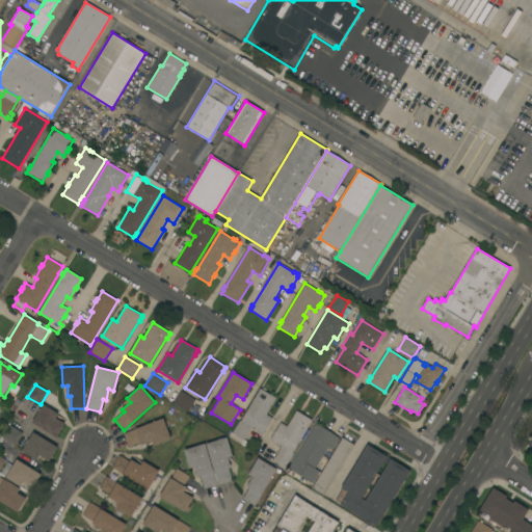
[(270,394),(271,394),(276,397),(275,397),(276,398),(267,415),(273,418),(263,434),(251,428),(244,440),(250,444),(247,449),(229,436),(232,432),(233,432),(240,420),(240,421),(260,389),(270,394)]
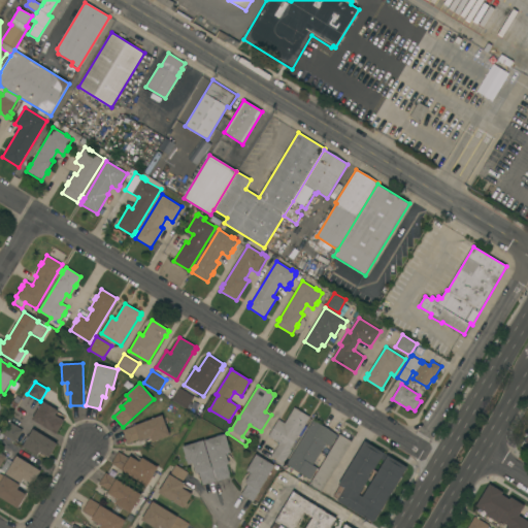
[(194,397),(187,409),(171,400),(179,388),(194,397)]
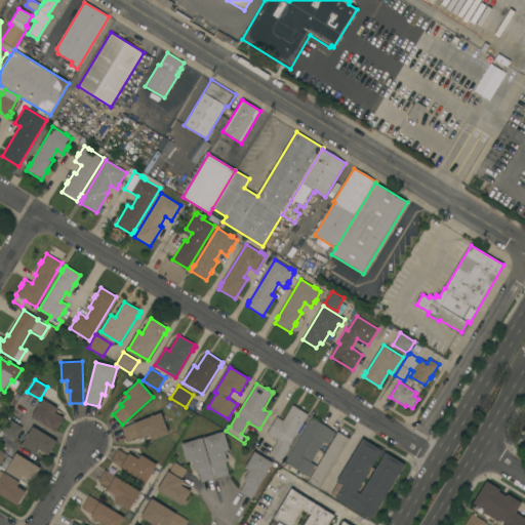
[(15,407),(31,415),(39,399),(24,391),(15,407)]
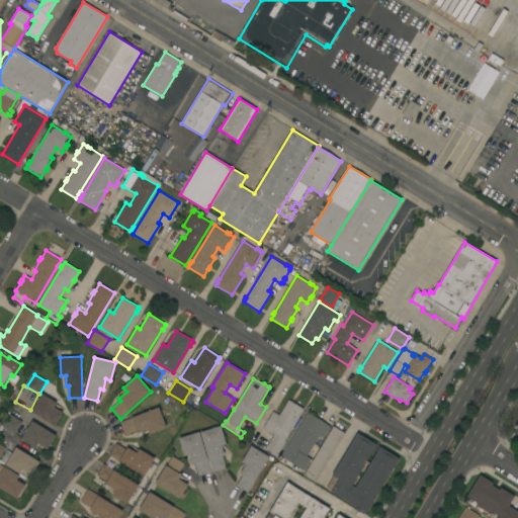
[(42,394),(57,403),(55,407),(64,413),(56,426),(31,411),(42,394)]
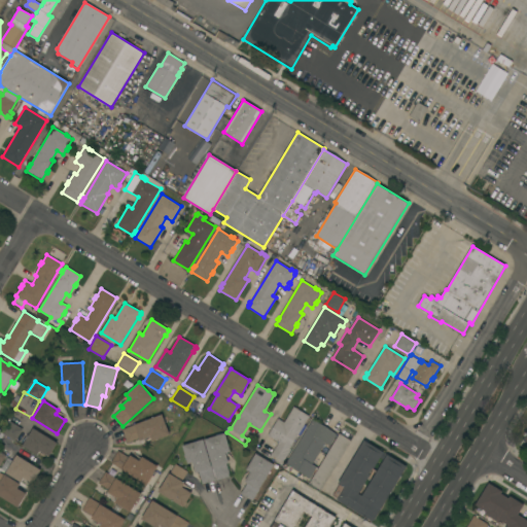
[(310,416),(290,449),(291,449),(283,462),(271,455),(278,443),(268,435),(278,418),(284,422),(293,407),(310,416)]
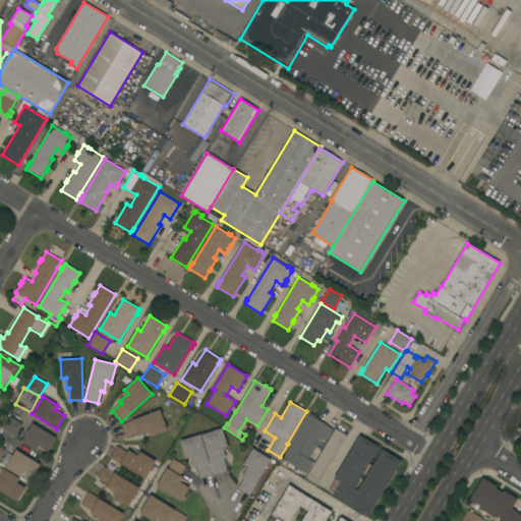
[(161,409),(168,429),(151,437),(149,431),(138,436),(137,433),(125,438),(121,424),(161,409)]
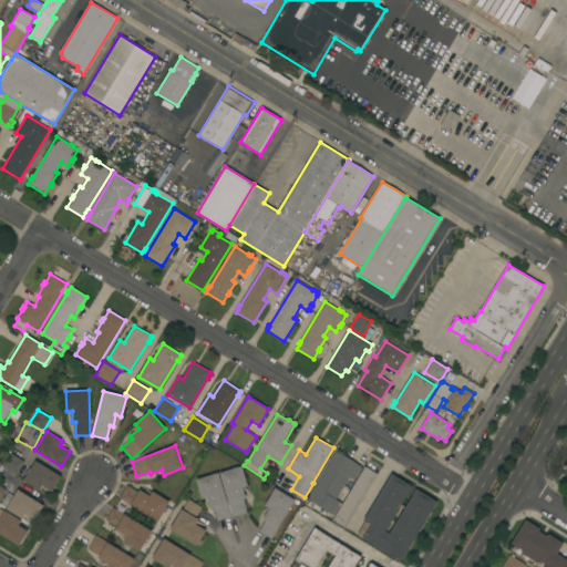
[(362,467),(354,480),(350,476),(336,500),(340,502),(332,515),(307,498),(337,451),(362,467)]
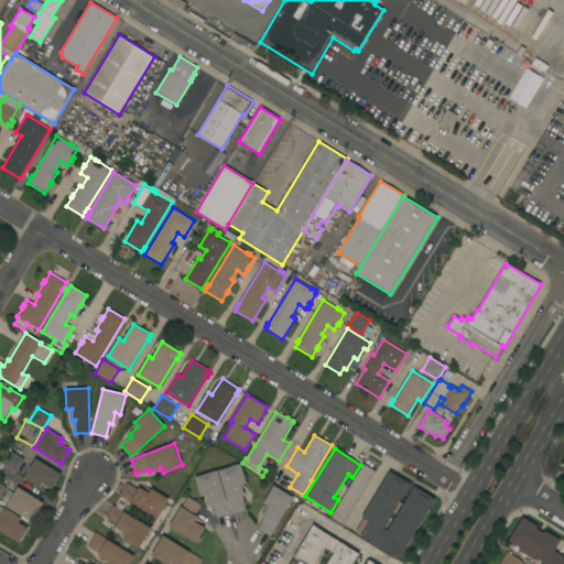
[(11,451),(24,459),(15,473),(2,464),(11,451)]
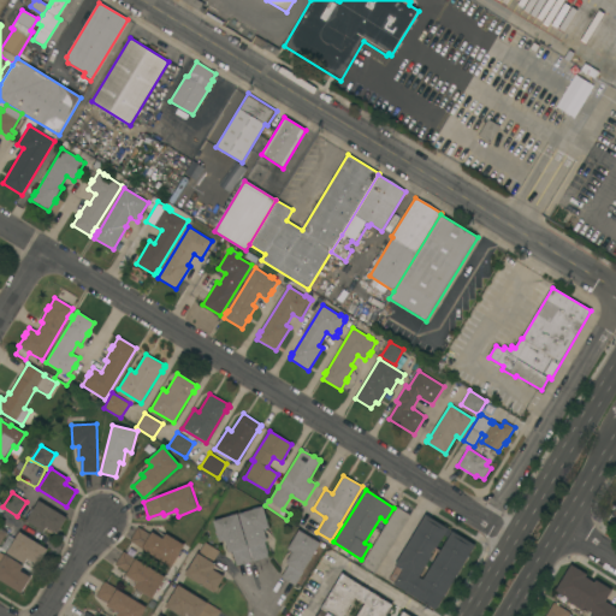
[(67,517),(58,534),(47,527),(43,532),(27,521),(39,501),(67,517)]
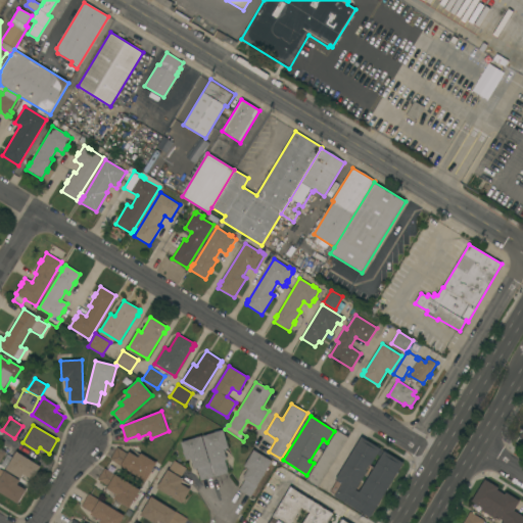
[(349,436),(318,487),(306,480),(337,429),(349,436)]
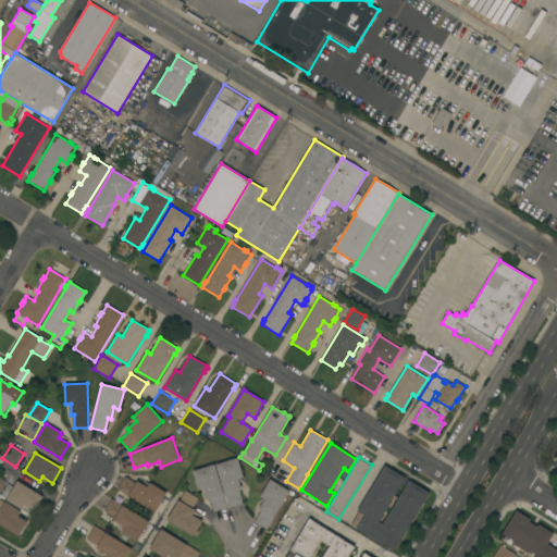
[(238,458),(244,477),(238,479),(242,490),(239,491),(244,504),(229,508),(217,465),(238,458)]
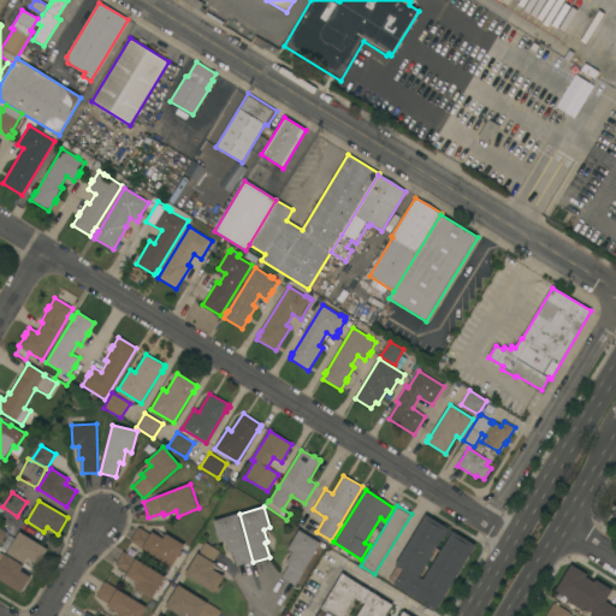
[(252,562),(237,567),(232,551),(229,552),(225,540),(219,542),(213,521),(237,514),(252,562)]
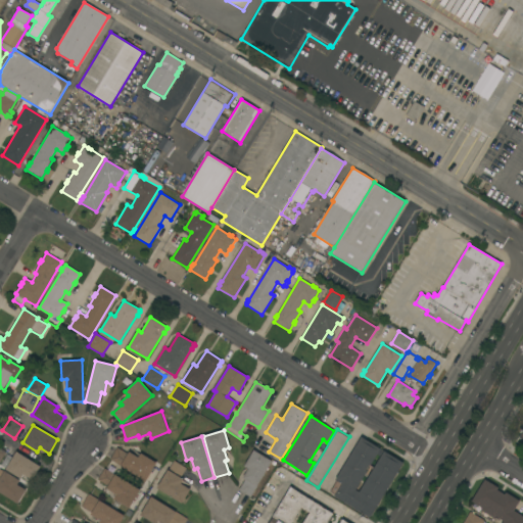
[(369,518),(335,496),(336,494),(331,491),(337,481),(335,480),(362,437),(381,448),(371,465),(370,464),(366,471),(368,471),(357,489),(360,491),(385,452),(403,463),(369,518)]
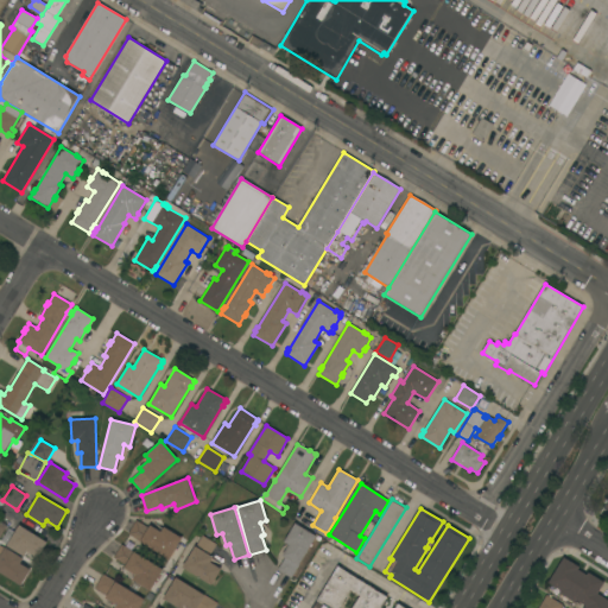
[(137,520),(149,527),(151,525),(162,532),(164,527),(183,538),(170,559),(128,533),(137,520)]
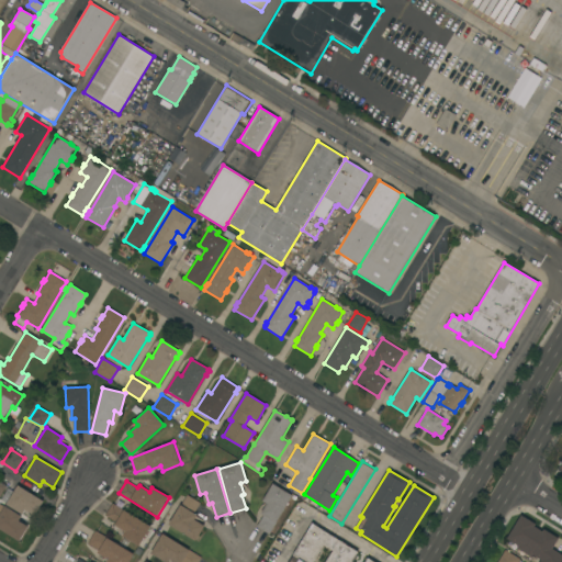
[(269,535),(257,527),(263,516),(261,514),(267,504),(262,501),(273,483),(293,495),(269,535)]
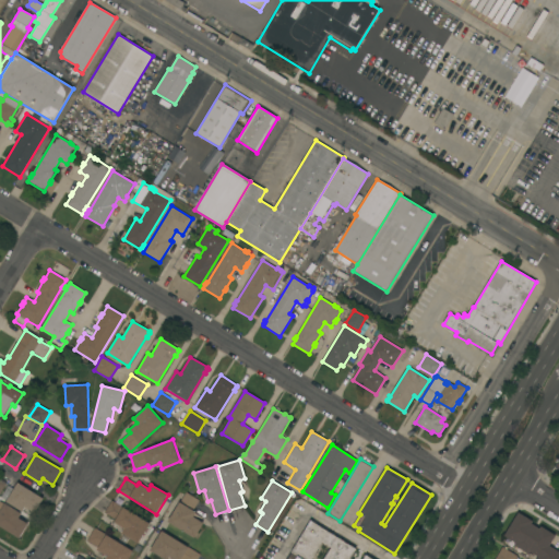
[(35,513),(25,508),(23,512),(7,501),(7,500),(1,497),(8,486),(14,489),(18,483),(44,498),(35,513)]
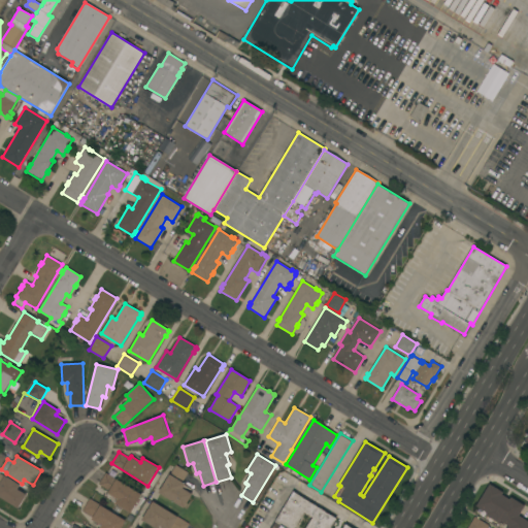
[(188,472),(183,482),(186,484),(183,488),(193,494),(184,508),(159,492),(175,465),(188,472)]
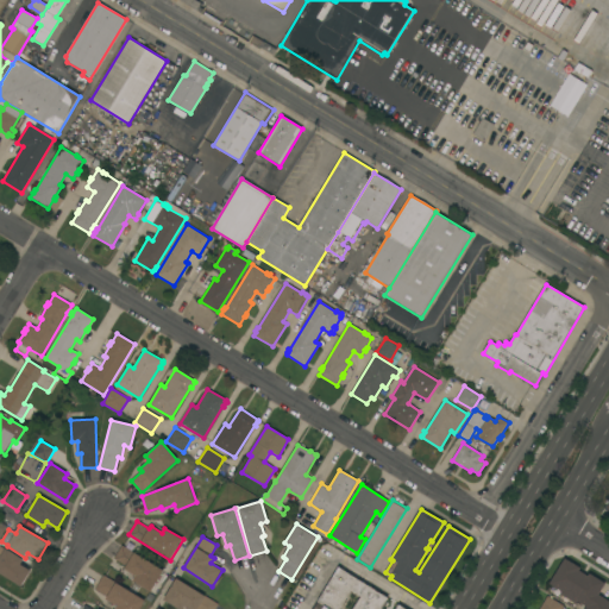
[(151,592),(132,581),(135,578),(133,577),(133,576),(133,575),(124,569),(126,566),(113,559),(121,545),(164,571),(151,592)]
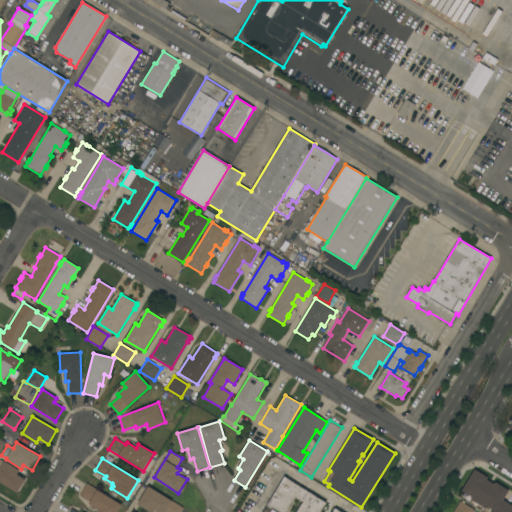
[(0,482),(0,459),(4,462),(5,461),(20,470),(17,475),(26,480),(18,493),(0,482)]
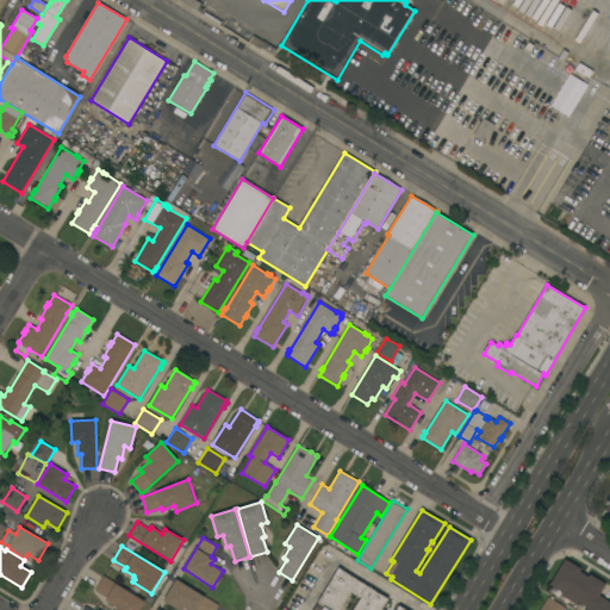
[(609,609),(585,609),(587,608),(578,602),(577,604),(561,595),(562,592),(551,584),(566,559),(582,568),(580,572),(589,577),(591,574),(607,584),(601,596),(609,602),(609,609)]
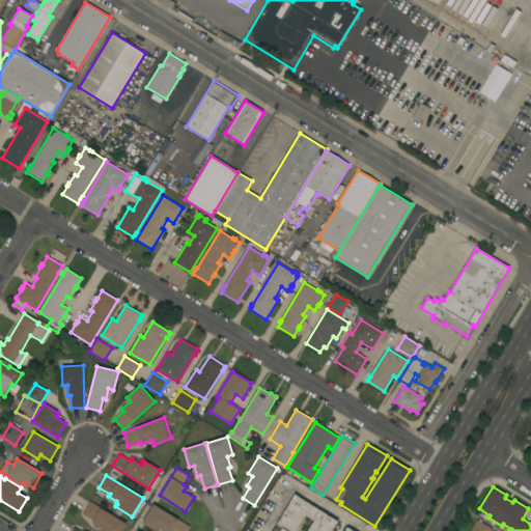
[(332,530),(273,530),(277,526),(276,525),(296,495),(338,522),(332,530)]
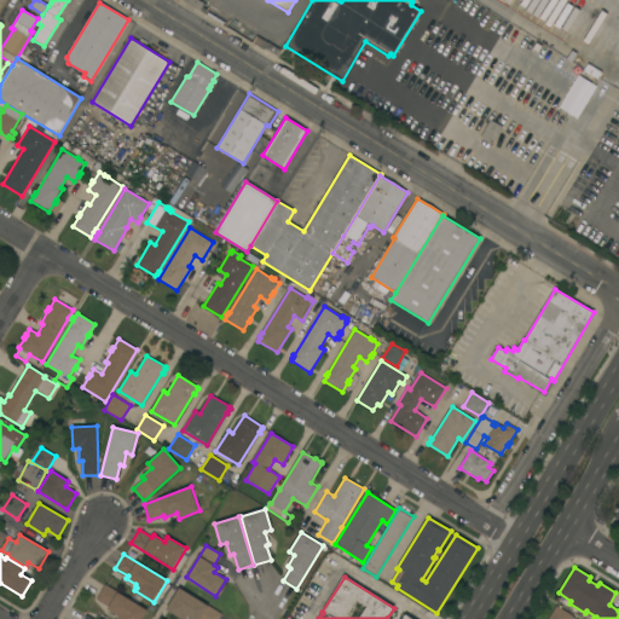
[(148,611),(142,618),(116,618),(119,615),(108,609),(109,606),(97,599),(105,584),(148,611)]
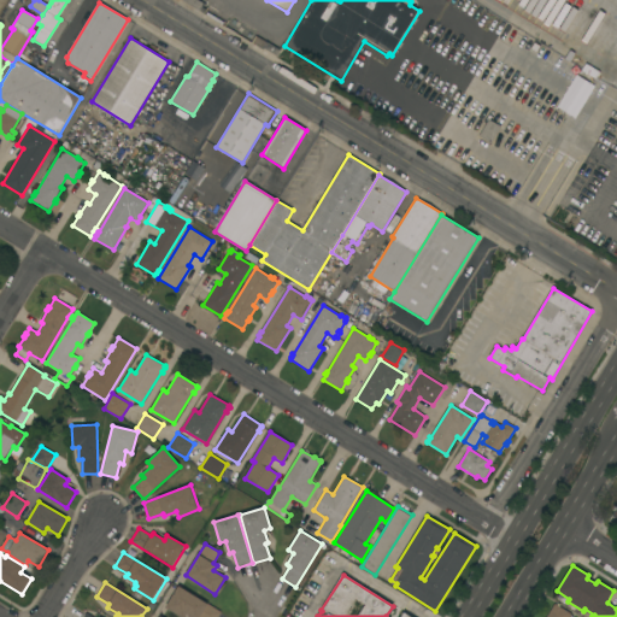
[(222,612),(218,616),(191,616),(187,615),(186,616),(180,616),(165,607),(178,586),(222,612)]
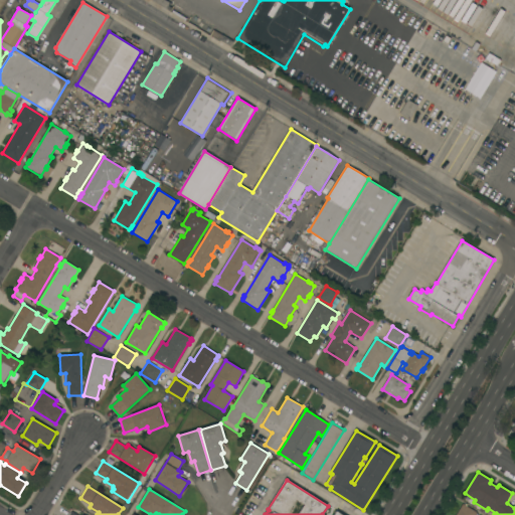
[(456,514),(463,504),(477,512),(476,514),(477,514),(456,514)]
